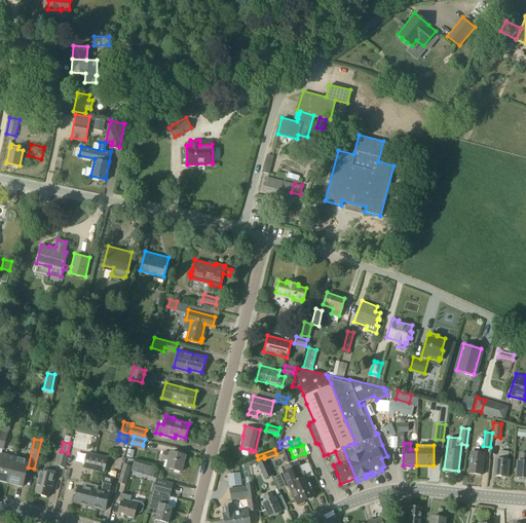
[(166,467),(173,469),(181,471),(185,454),(171,451),(171,452),(163,450),(162,456),(168,458),(166,467)]
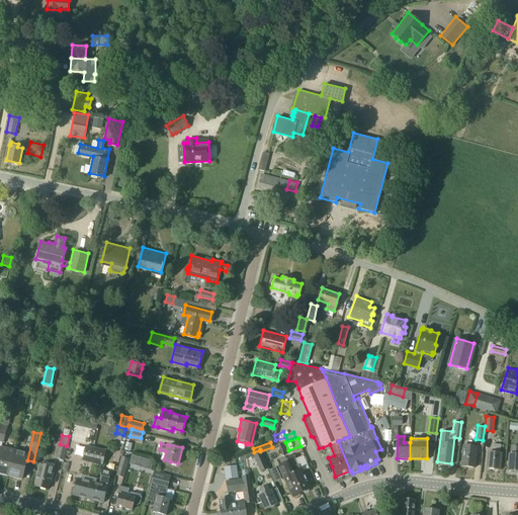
[(492,452),(488,451),(487,467),(500,468),(501,452),(499,452),(500,444),(493,443),(492,452)]
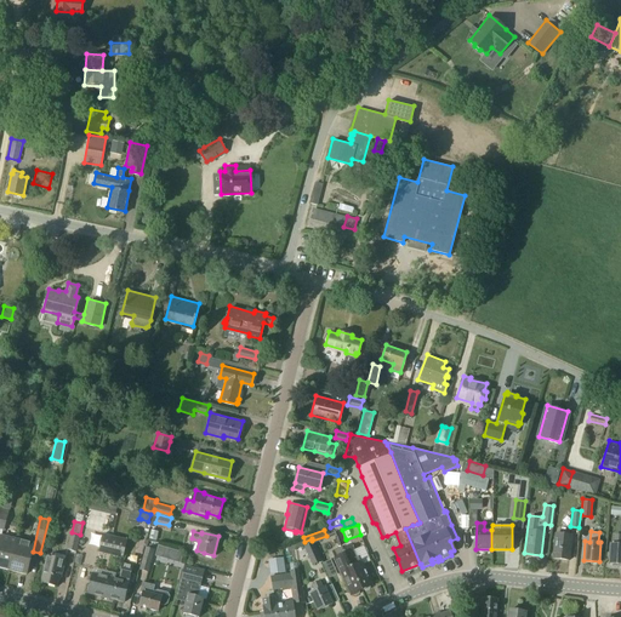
[(103,532),(98,550),(125,556),(129,538),(103,532)]
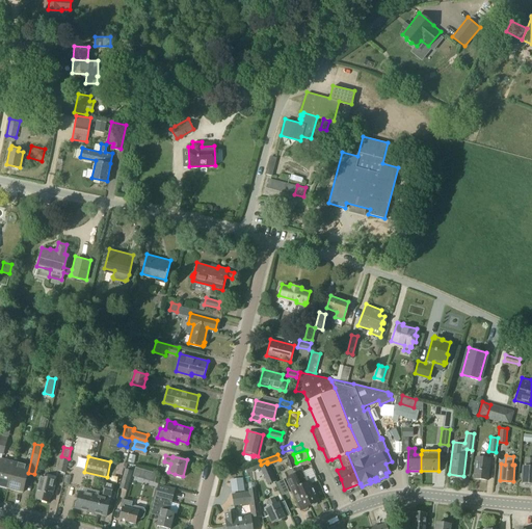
[(489,458),(475,456),(473,477),(487,479),(489,458)]
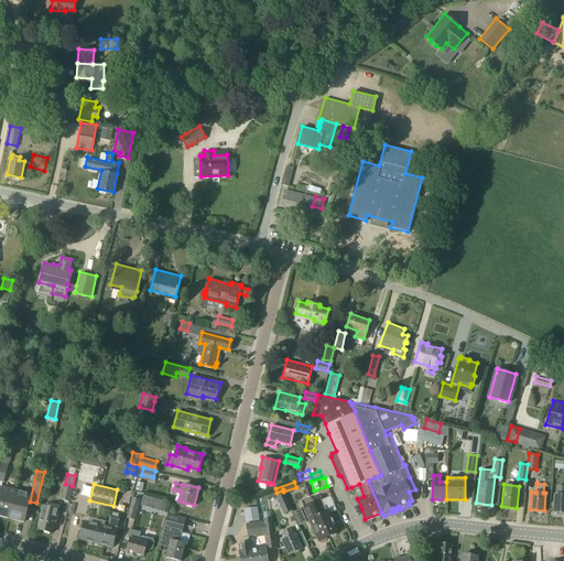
[(69,500),(73,487),(64,485),(61,499),(69,500)]
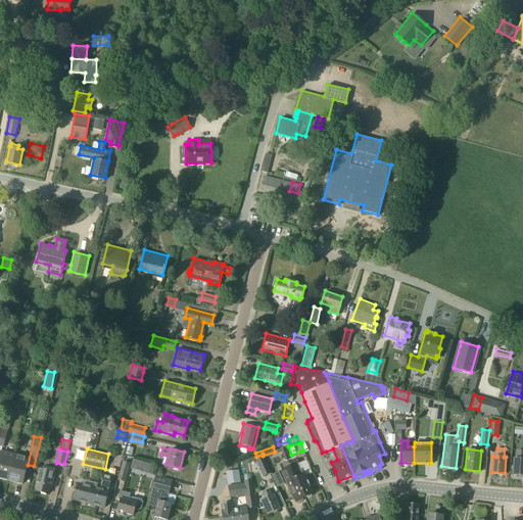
[(513,473),(515,474),(515,475),(522,475),(522,450),(517,450),(517,458),(513,458),(513,471),(513,473)]
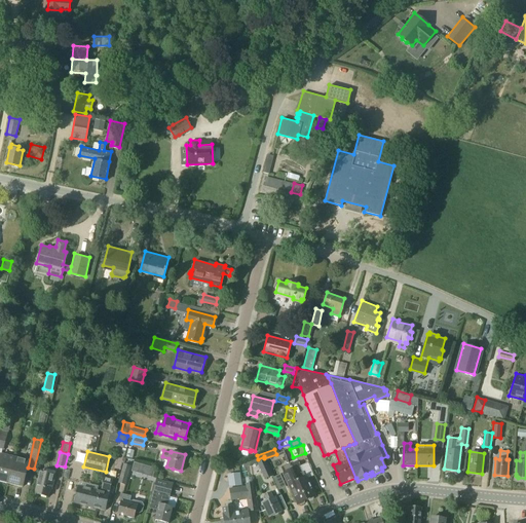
[(0,458),(0,479),(8,482),(10,474),(15,456),(1,453),(0,458)]
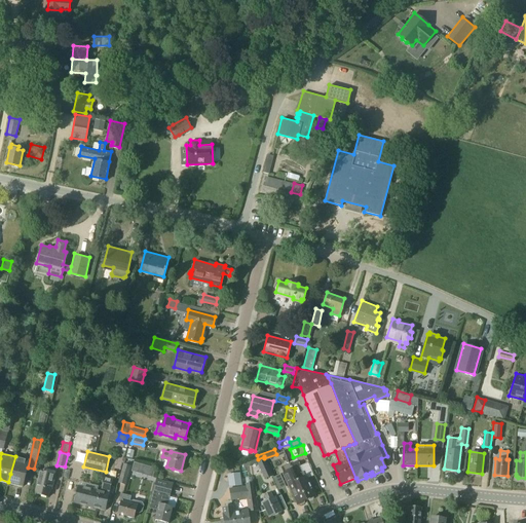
[(29,460),(15,456),(10,474),(8,482),(23,485),(29,460)]
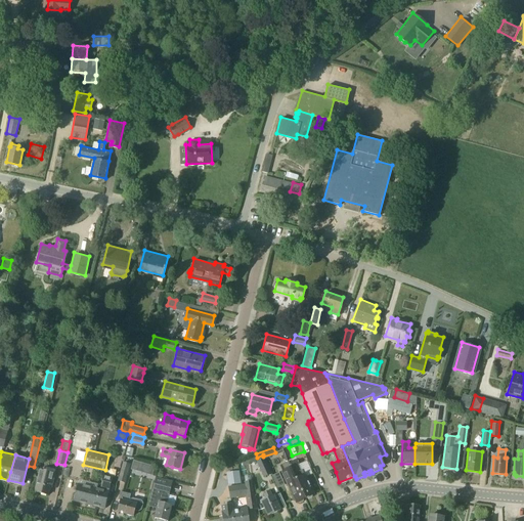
[(264,457),(256,460),(263,476),(271,473),(264,457)]
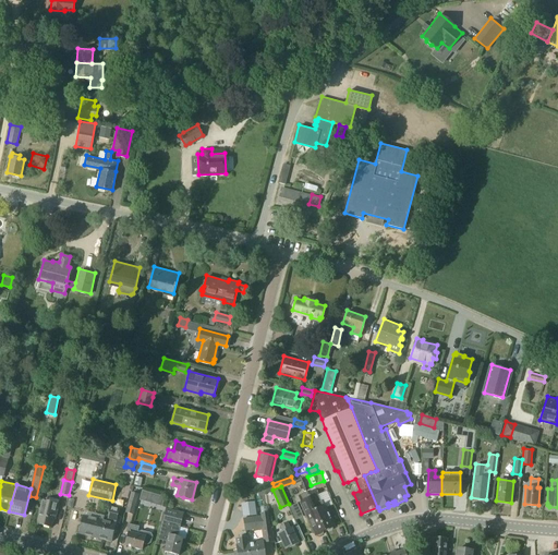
[(310,496),(325,529),(327,528),(328,529),(331,528),(332,526),(335,525),(325,505),(324,505),(320,499),(316,487),(307,491),(310,496)]
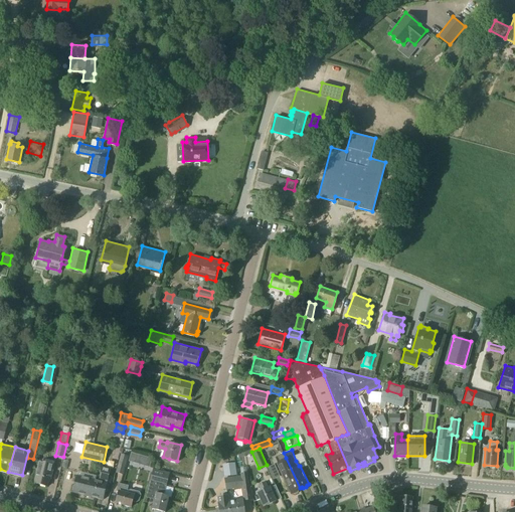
[(129,459),(135,461),(137,452),(132,451),(129,459)]
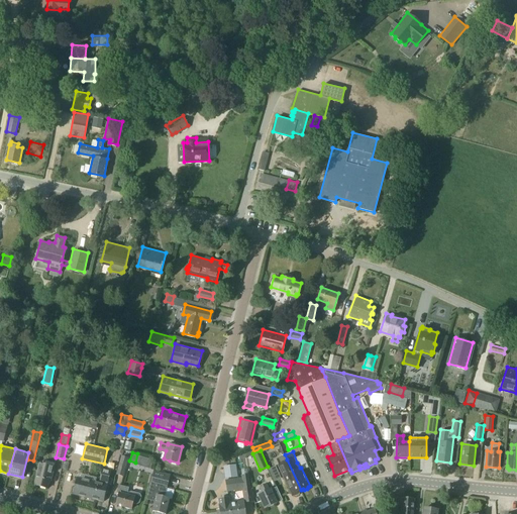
[(122,474),(127,455),(121,453),(116,472),(122,474)]
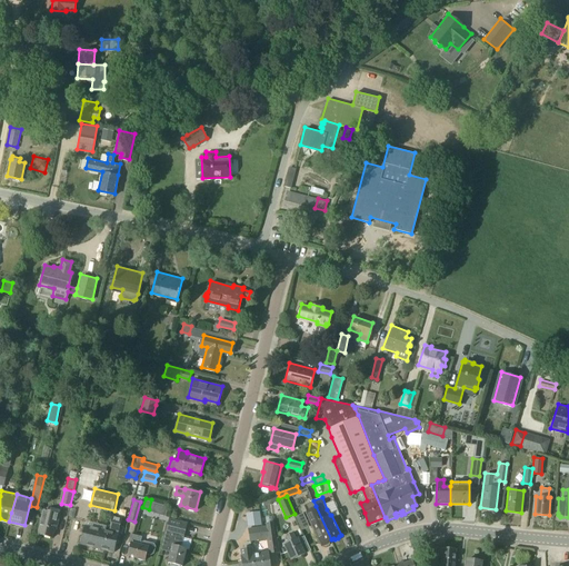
[(312,499),(303,504),(307,510),(306,510),(312,524),(321,544),(323,543),(326,544),(329,543),(329,540),(331,539),(316,506),(313,500),(312,499)]
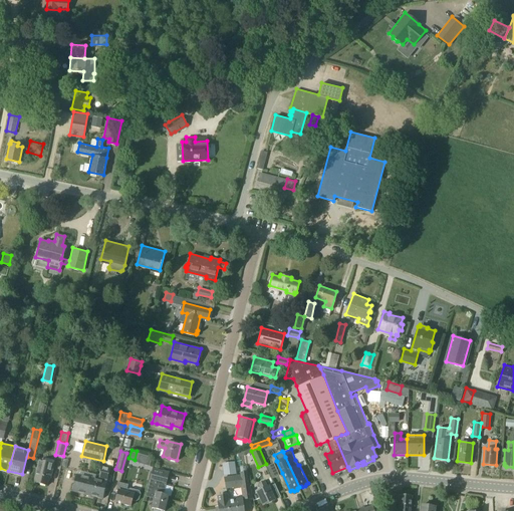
[(234,470),(234,458),(221,459),(222,471),(234,470)]
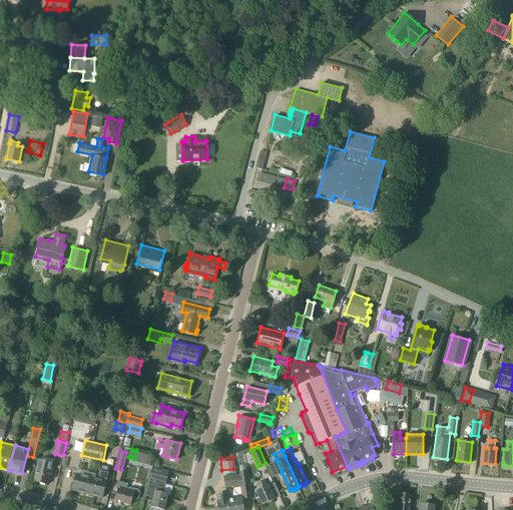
[(39,459),(38,462),(34,480),(47,483),(49,475),(50,475),(53,462),(39,459)]
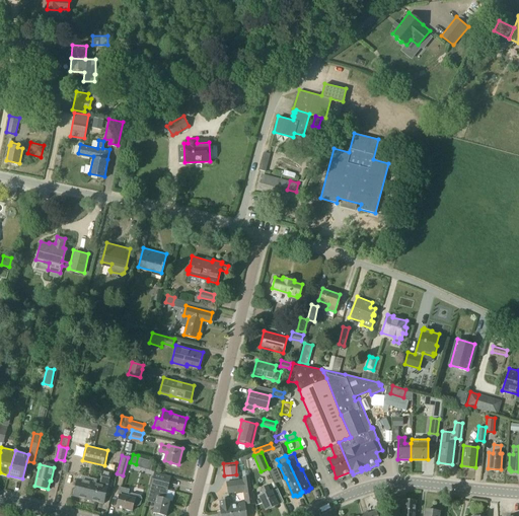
[(282,478),(277,466),(270,469),(275,482),(282,478)]
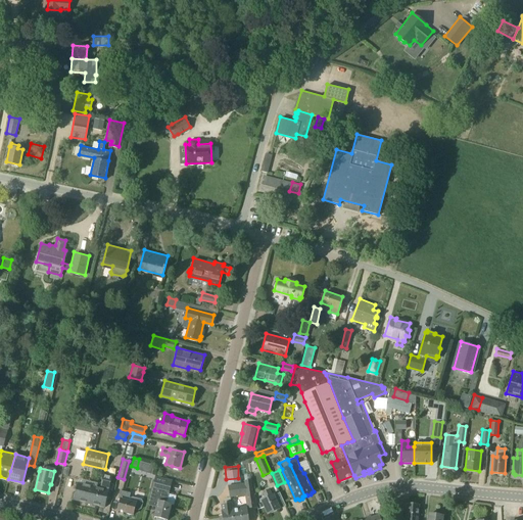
[(97,498),(96,504),(104,506),(108,488),(108,487),(111,475),(103,473),(100,487),(99,486),(97,498)]
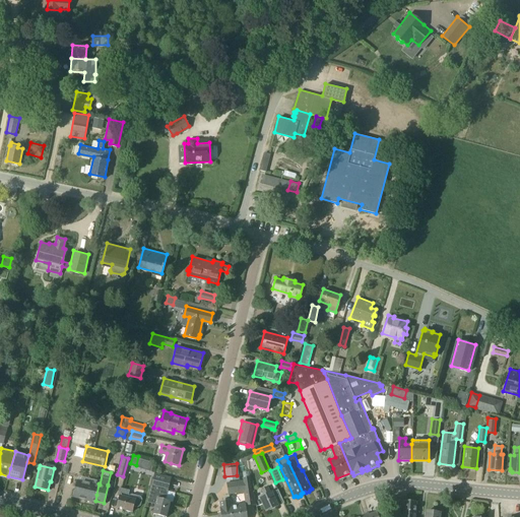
[(154,472),(147,502),(155,504),(153,513),(156,513),(155,515),(164,516),(164,515),(167,516),(170,501),(165,499),(166,494),(167,490),(171,476),(160,474),(154,472)]
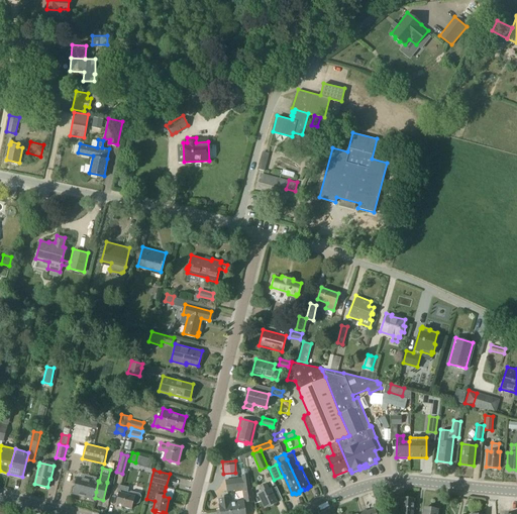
[(241,477),(243,488),(245,503),(254,501),(252,488),(251,488),(249,474),(241,475),(241,477)]
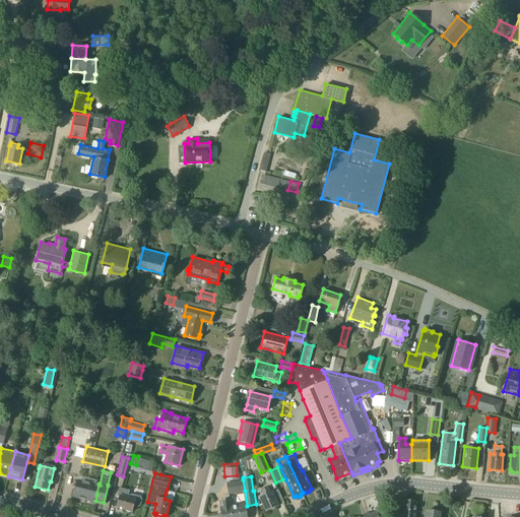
[(88,500),(92,482),(78,479),(74,496),(88,500)]
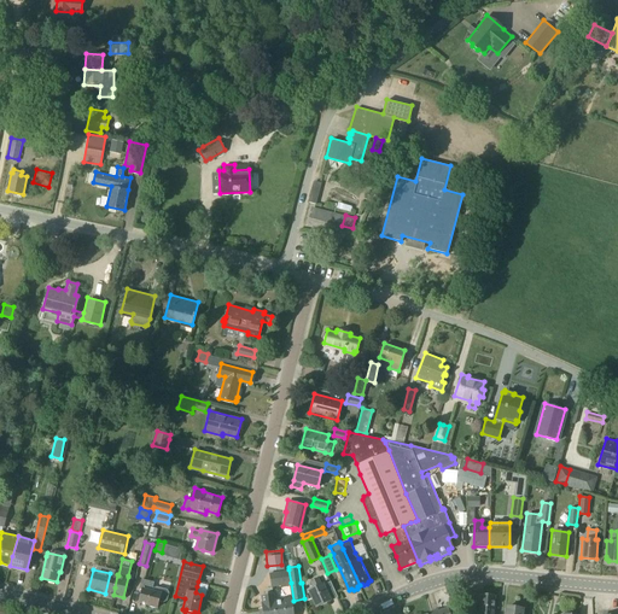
[(291,583),(289,569),(269,572),(270,585),(291,583)]
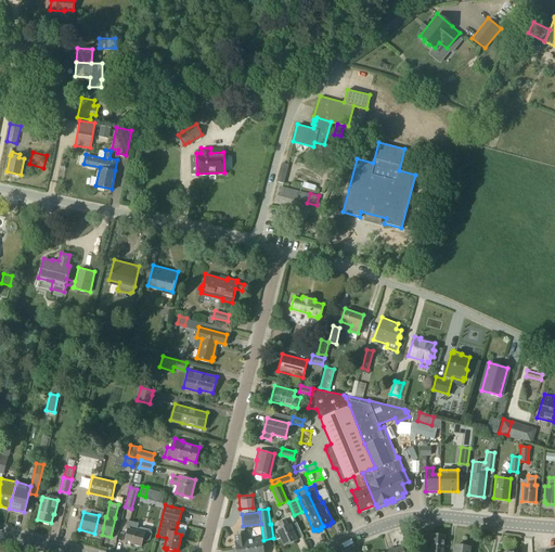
[(282,527),(278,529),(284,544),(297,538),(291,524),(288,525),(285,518),(280,522),(282,527)]
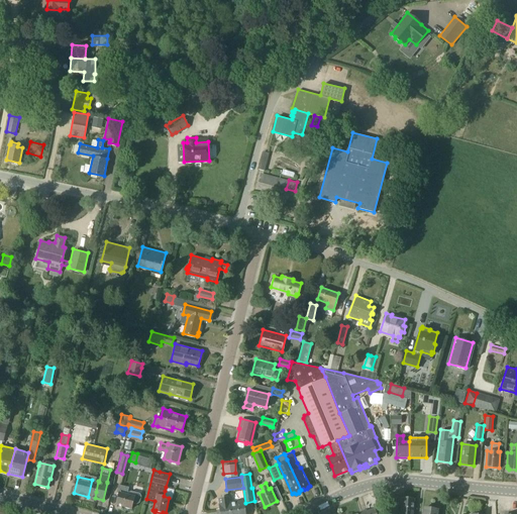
[(130,491),(129,492),(127,490),(128,486),(119,484),(117,492),(119,492),(116,504),(131,507),(133,502),(136,503),(139,501),(140,495),(139,493),(130,491)]
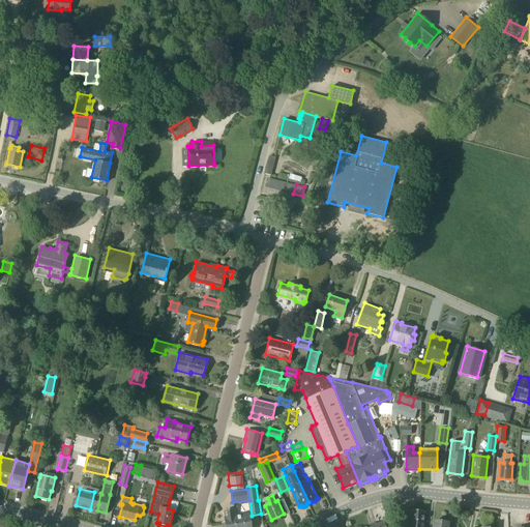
[(236,526),(234,516),(233,509),(225,510),(226,517),(225,517),(225,521),(223,521),(223,524),(222,524),(222,526),(236,526)]
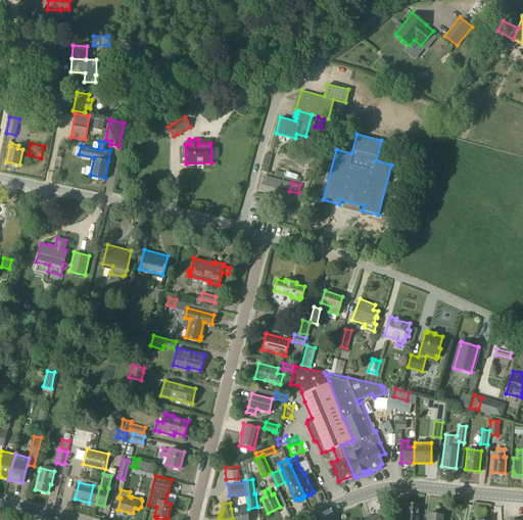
[(399,517),(399,519),(417,519),(419,504),(406,503),(406,508),(405,516),(405,517),(399,517)]
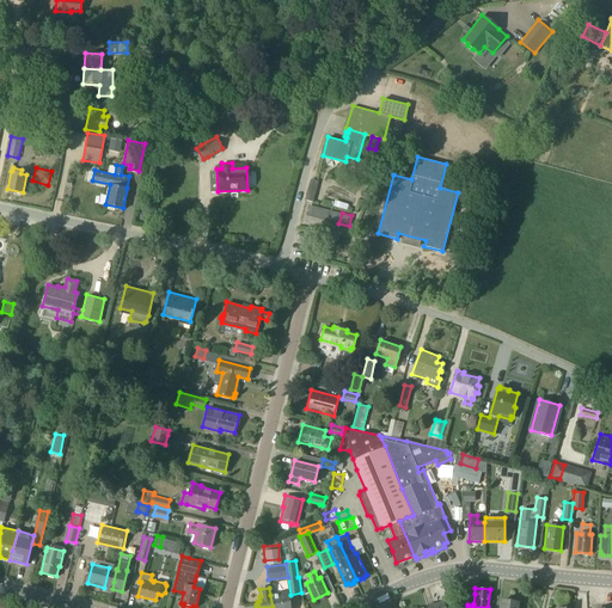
[(270,595),(273,607),(289,607),(288,593),(270,595)]
